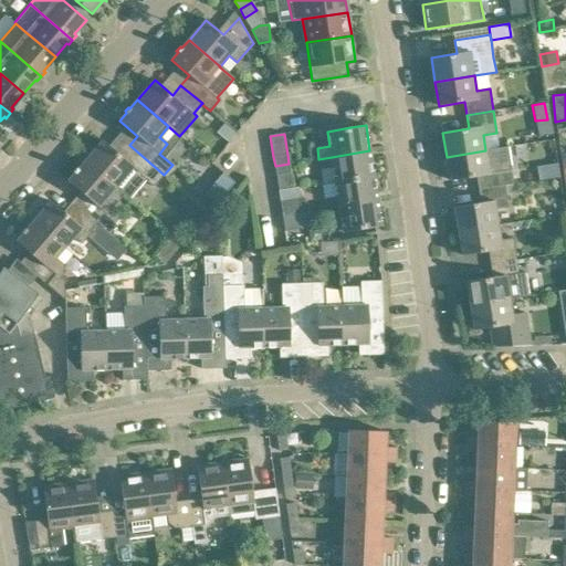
[(103,140),(85,160),(116,187),(125,195),(129,198),(145,179),(154,187),(164,175),(129,145),(121,156),(103,140)]
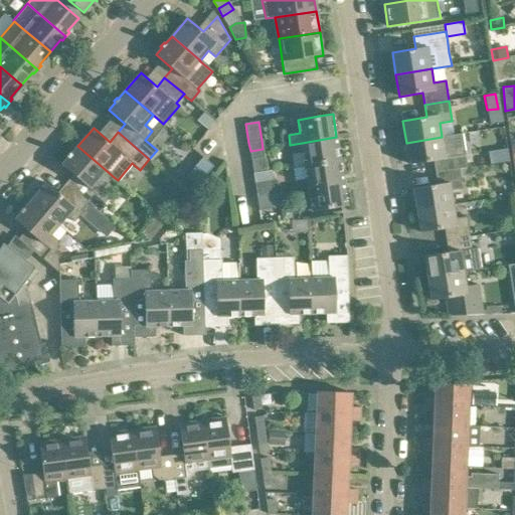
[(442,137),(406,143),(409,165),(434,161),(436,173),(468,167),(462,134),(443,138),(442,137)]
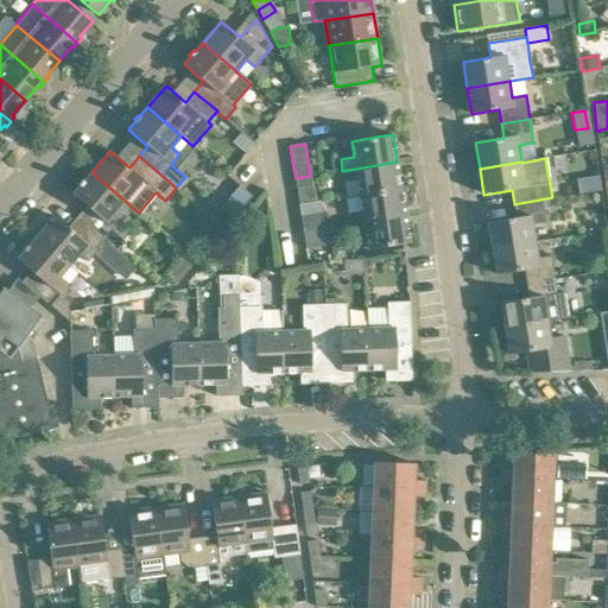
[(397,162),(356,169),(342,171),(344,183),(358,181),(360,195),(401,189),(397,162)]
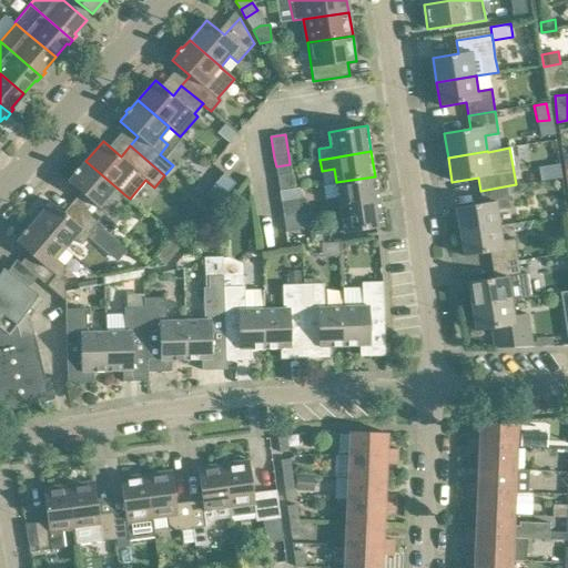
[(87,196),(78,206),(99,225),(103,229),(113,217),(109,214),(115,205),(125,195),(117,188),(85,161),(79,170),(77,169),(73,172),(75,174),(68,182),(87,196)]
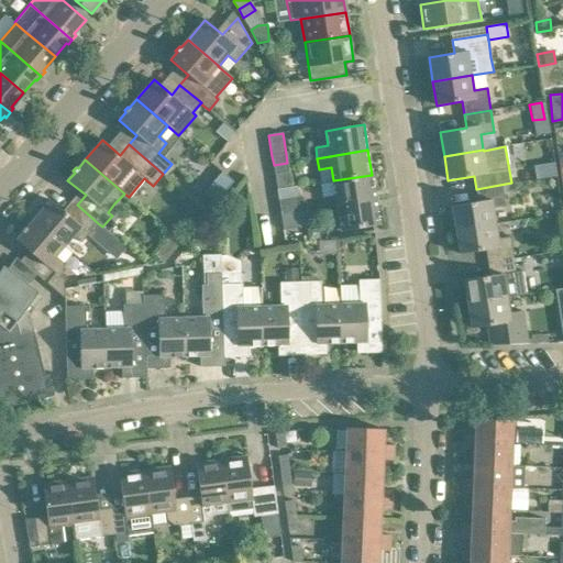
[(287,163),(274,165),(275,174),(289,173),(287,163)]
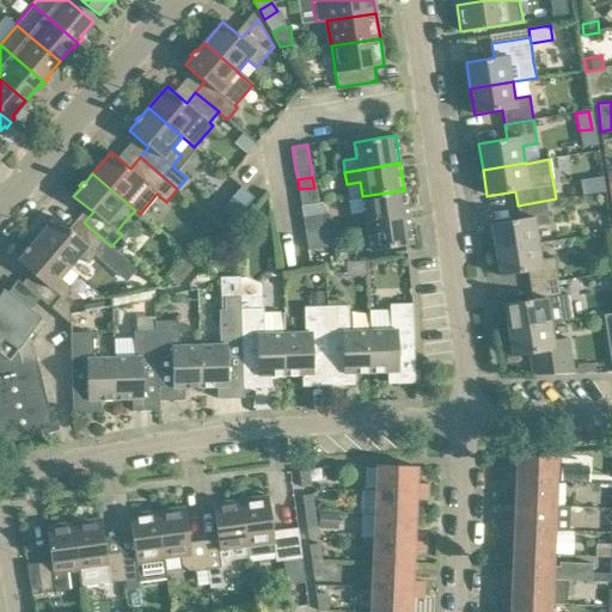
[(254,197),(240,187),(221,209),(234,221),(254,197)]
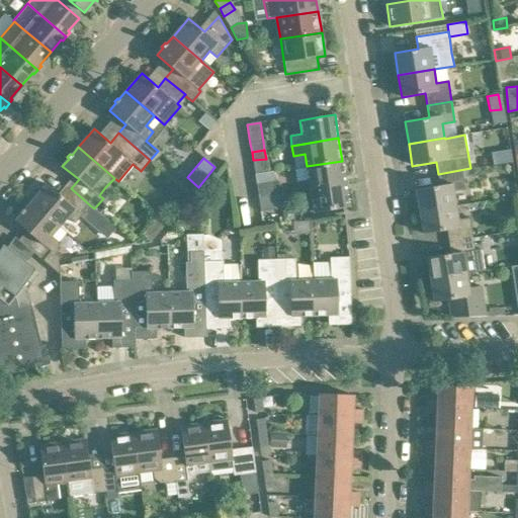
[(342,161),(307,166),(309,180),(300,181),(303,191),(311,189),(345,183),(342,161)]
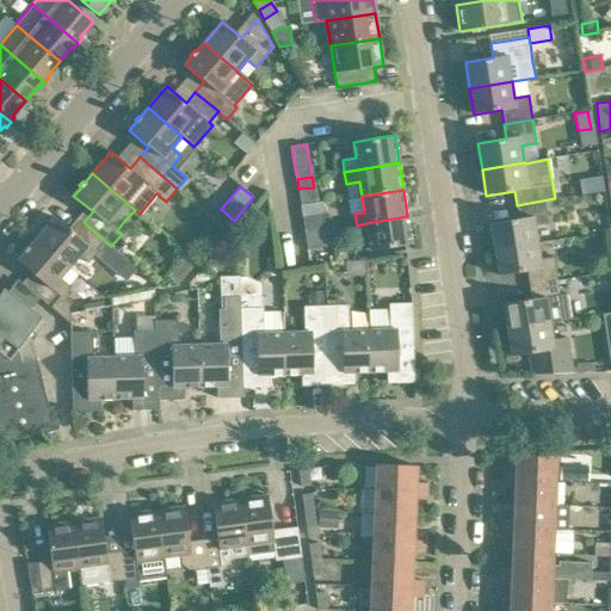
[(491,223),(495,250),(537,244),(535,227),(549,224),(547,210),(556,209),(555,198),(517,205),(519,218),(491,223)]
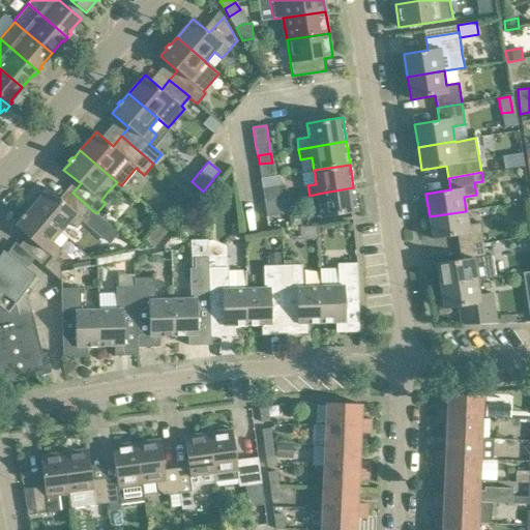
[(281,185),(263,188),(265,202),(288,199),(287,198),(283,199),(281,185)]
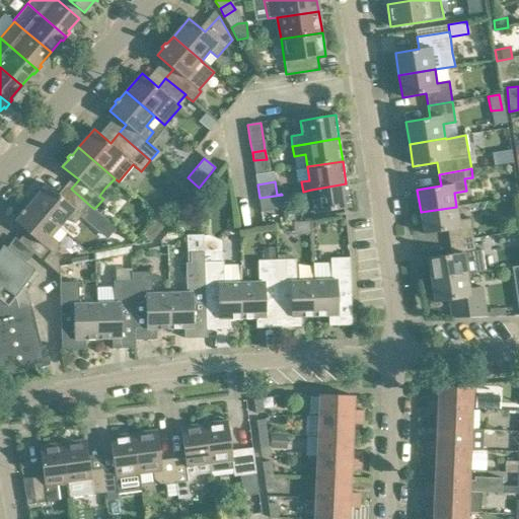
[(311,190),(314,213),(350,207),(346,183),(311,190)]
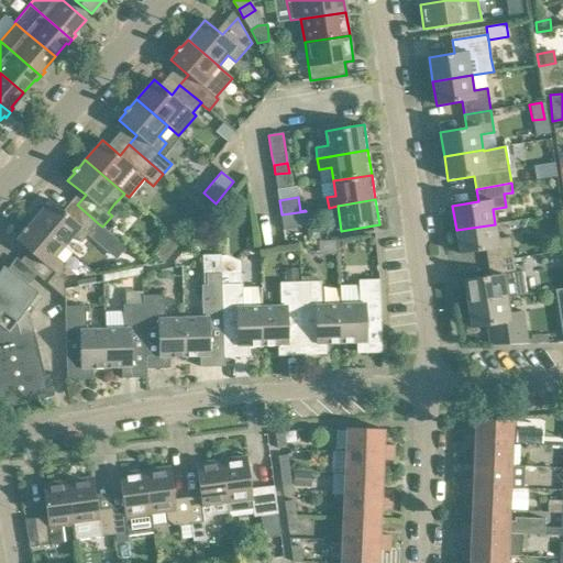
[(51,200),(34,220),(64,246),(74,235),(81,243),(98,223),(77,205),(68,214),(51,200)]
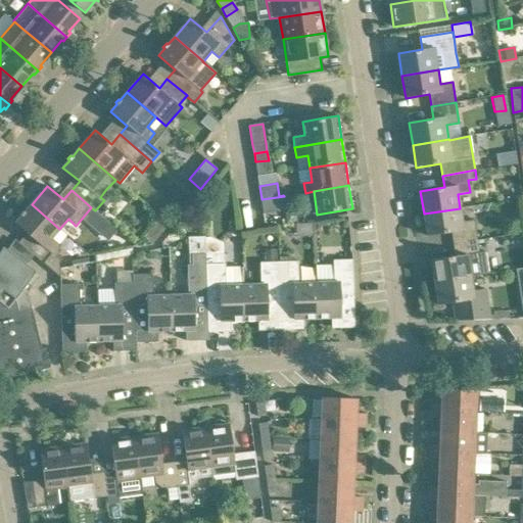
[(286,210),(284,196),(262,199),(264,214),(286,210)]
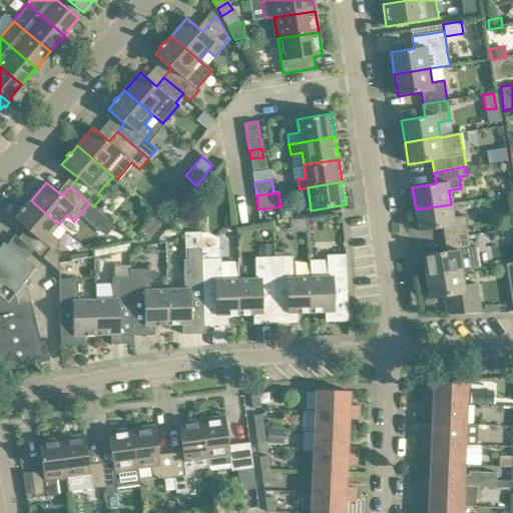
[(58,224),(31,200),(24,208),(22,206),(19,210),(21,211),(15,219),(31,232),(23,241),(38,254),(58,272),(58,254),(54,252),(58,248),(58,240),(50,234),(58,224)]
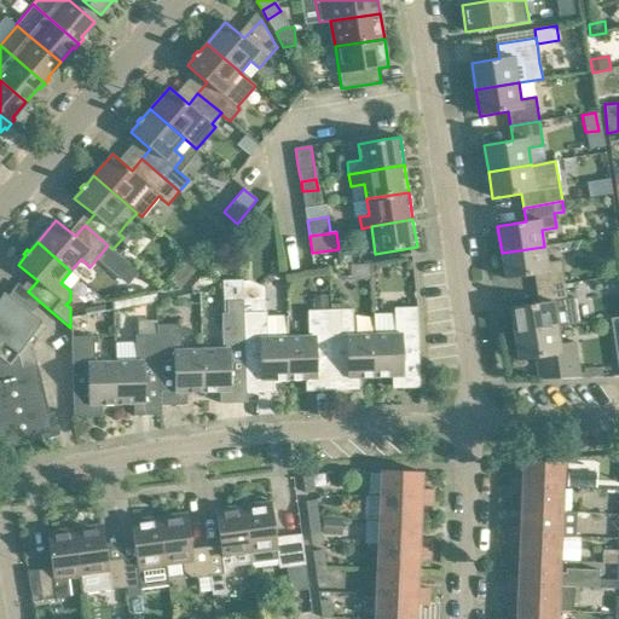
[(544,247),(502,253),(505,279),(534,275),(537,289),(565,285),(561,261),(547,264),(544,247)]
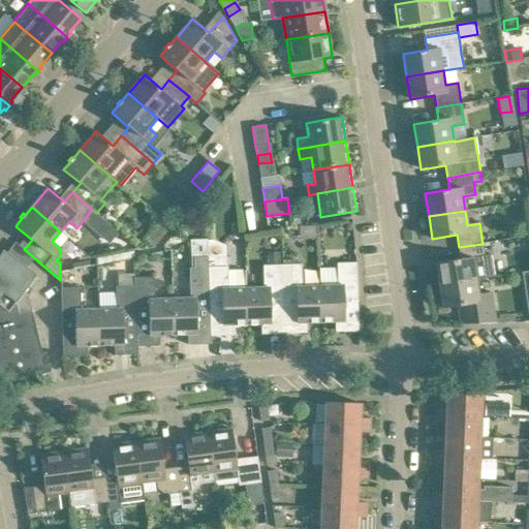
[(155,247),(170,228),(160,220),(144,240),(153,247),(155,247)]
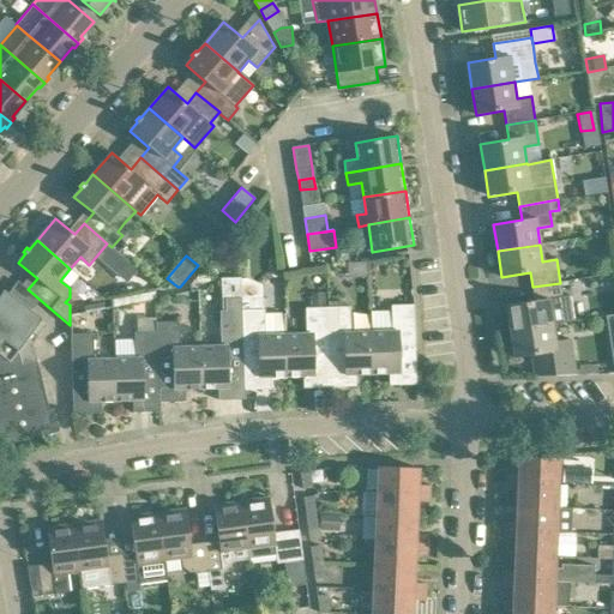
[(126,259),(114,272),(127,283),(138,270),(126,259)]
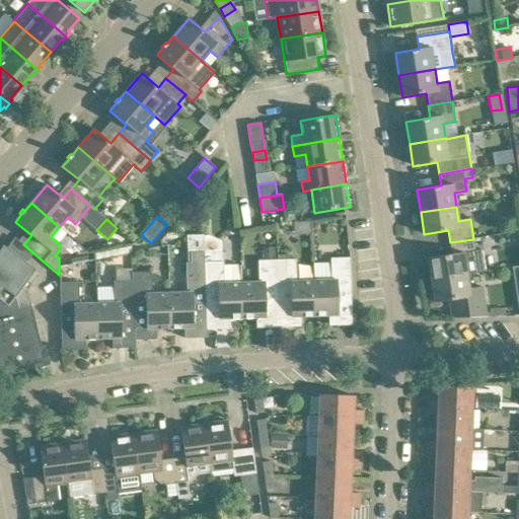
[(428,258),(431,281),(467,275),(485,272),(480,249),(475,250),(473,239),(450,242),(451,254),(428,258)]
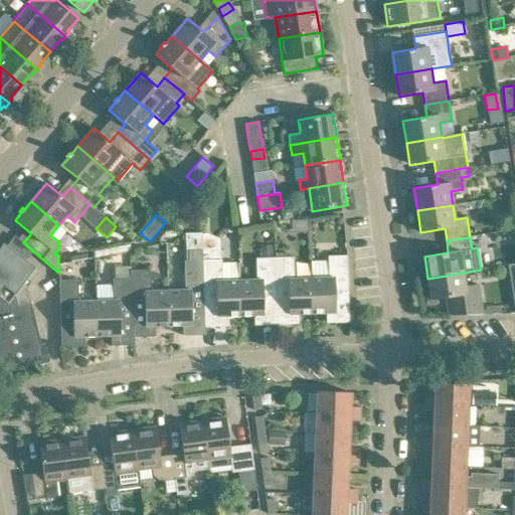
[(0,319),(32,311),(27,288),(38,273),(34,269),(35,268),(20,255),(3,243),(0,247),(0,319)]
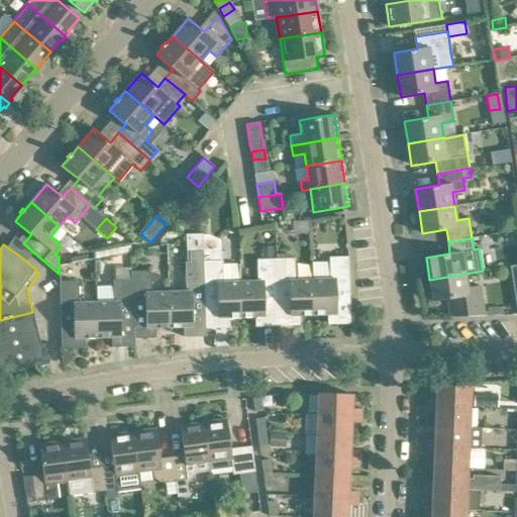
[(131,252),(130,246),(95,253),(96,260),(131,252)]
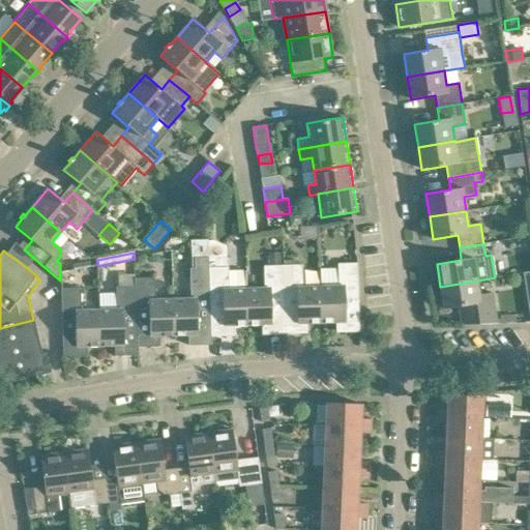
[(264,288),(246,289),(247,325),(262,325),(262,335),(285,334),(283,265),(281,265),(281,254),(268,254),(268,266),(264,266),(264,288)]
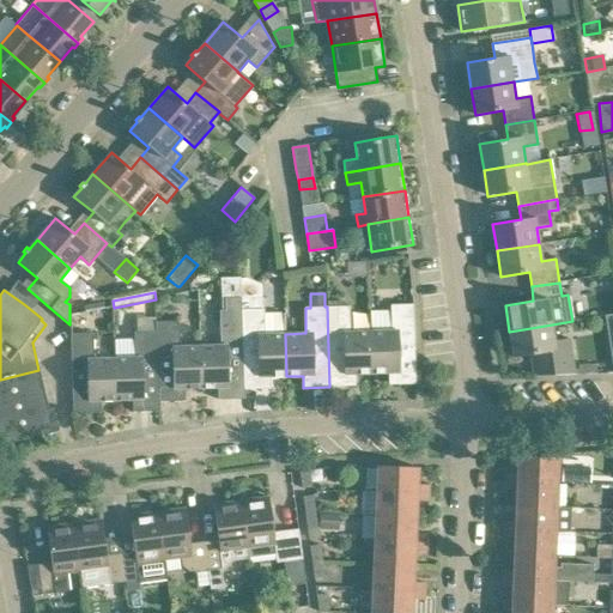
[(286,376),(285,334),(284,313),(265,313),(263,309),(262,309),(262,297),(242,298),(244,389),(246,389),(271,388),(271,377),(286,376)]
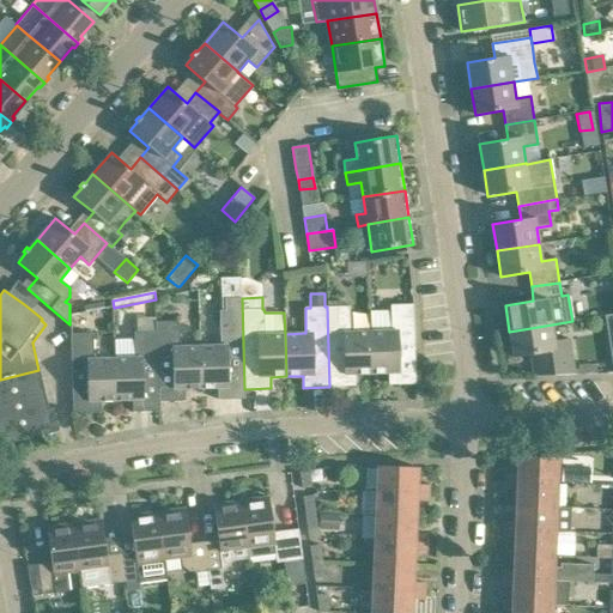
[(220,345),(200,346),(201,388),(218,388),(218,400),(246,399),(246,389),(244,389),(242,298),(225,298),(225,310),(219,310),(220,345)]
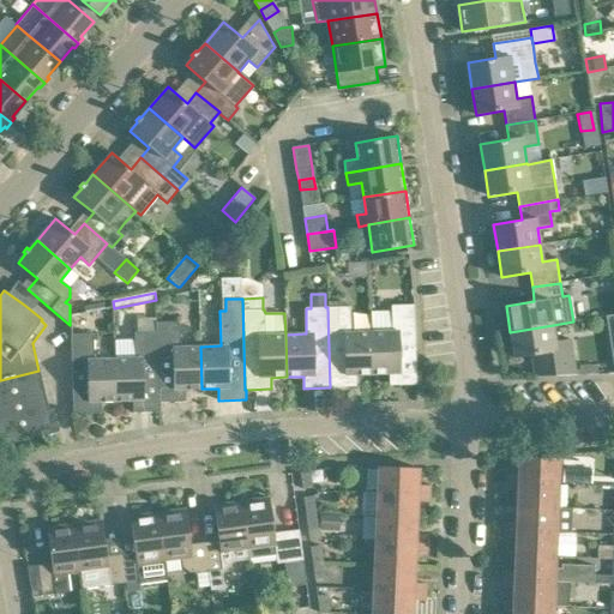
[(416,385),(414,305),(391,306),(391,312),(371,312),(372,332),(373,374),(389,374),(390,385),(416,385)]
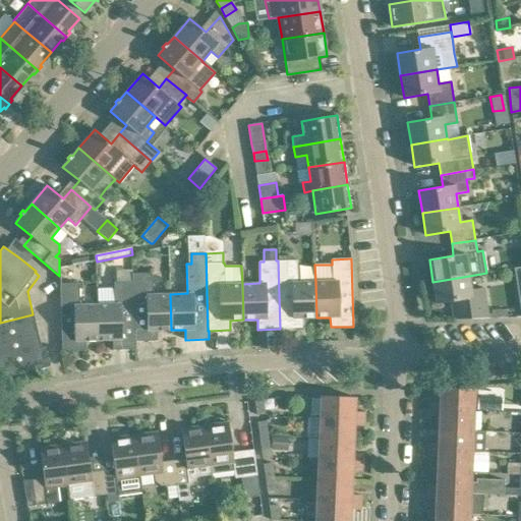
[(297,261),(278,261),(280,329),(302,328),(302,317),(316,317),(315,282),(298,282),(297,261)]
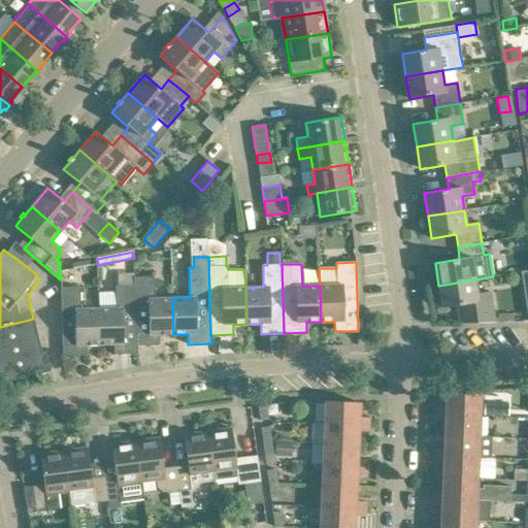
[(134,277),(134,286),(135,286),(137,354),(138,354),(137,345),(160,345),(159,335),(173,334),(172,298),(155,299),(154,276),(134,277)]
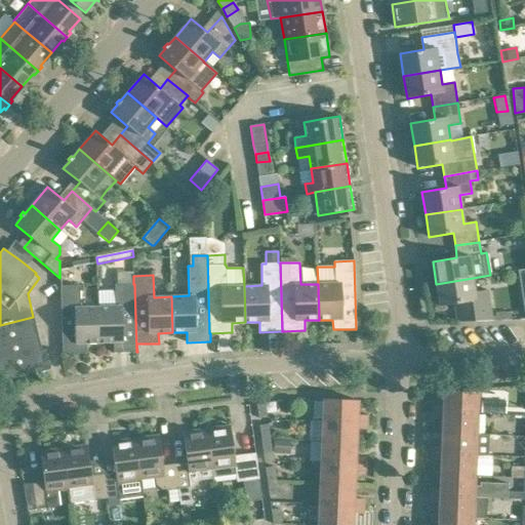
[(492,321),(488,290),(483,290),(475,292),(473,278),(436,284),(440,307),(454,304),(457,322),(492,321)]
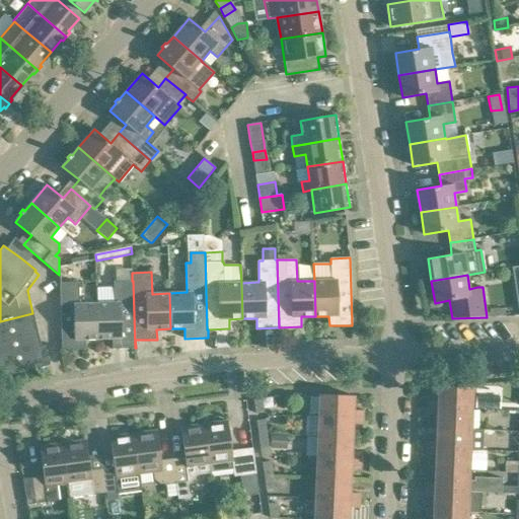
[(115,303),(97,303),(98,339),(112,339),(113,349),(135,348),(133,281),(132,281),(114,281),(115,303)]
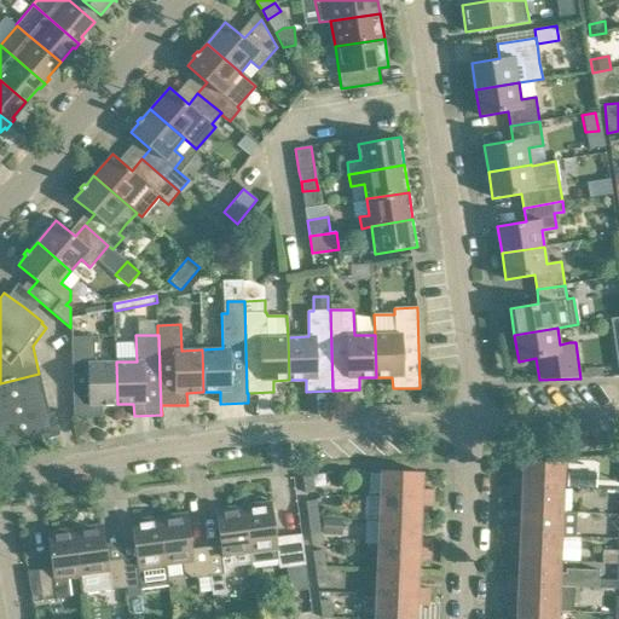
[(96,363),(96,336),(71,337),(74,418),(100,417),(100,405),(117,404),(116,362),(96,363)]
